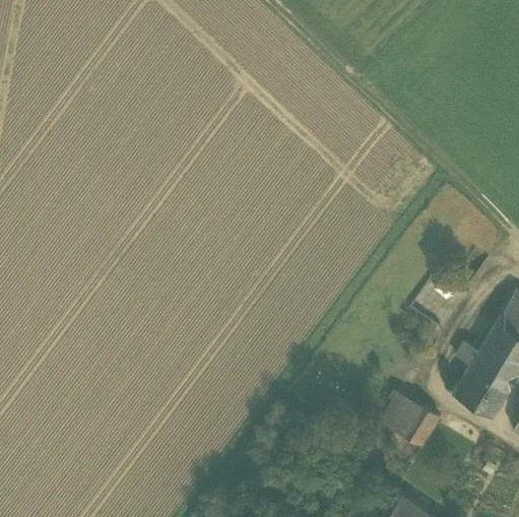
[(495,323),(518,336),(518,292),(514,289),(495,323)]
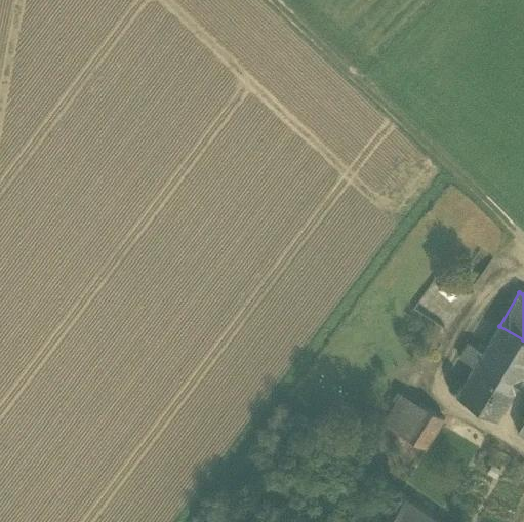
[(455,399),(497,424),(523,379),(523,339),(499,326),(485,349),(473,369),(455,399)]
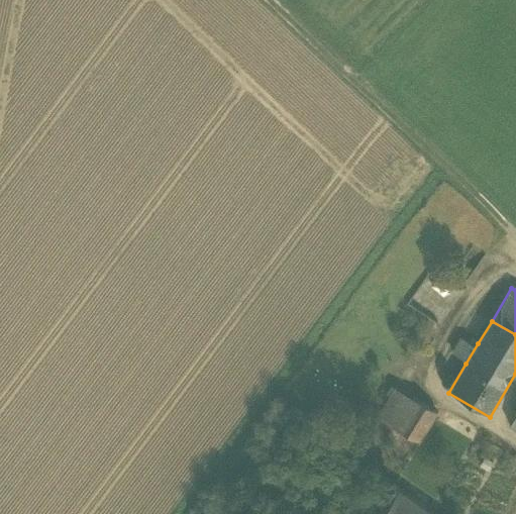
[(466,364),(478,343),(472,339),(469,344),(460,339),(450,354),(466,364)]
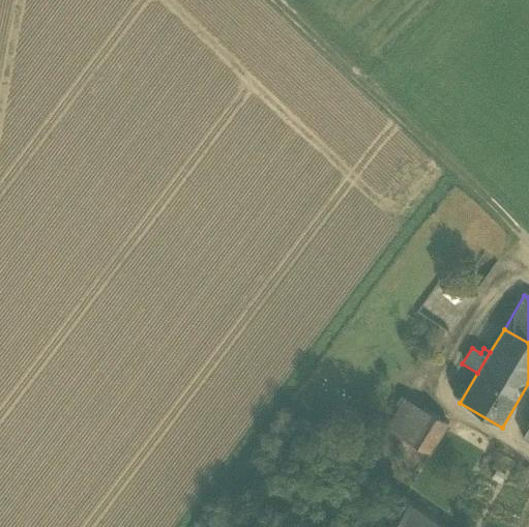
[(385,430),(431,457),(449,426),(404,399),(385,430)]
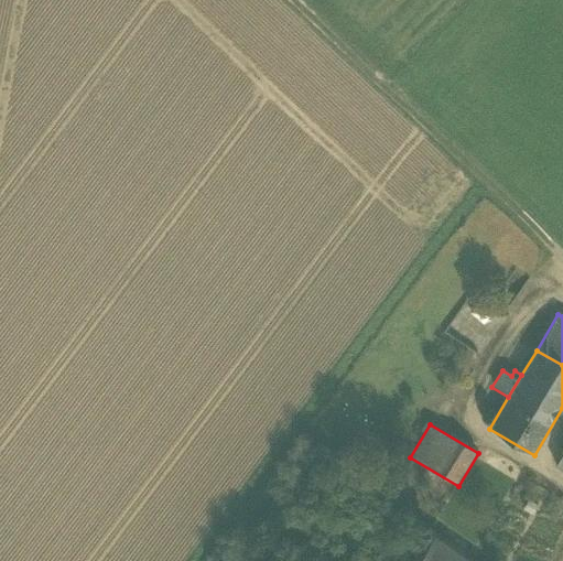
[(465,560),(434,538),(417,560),(465,560)]
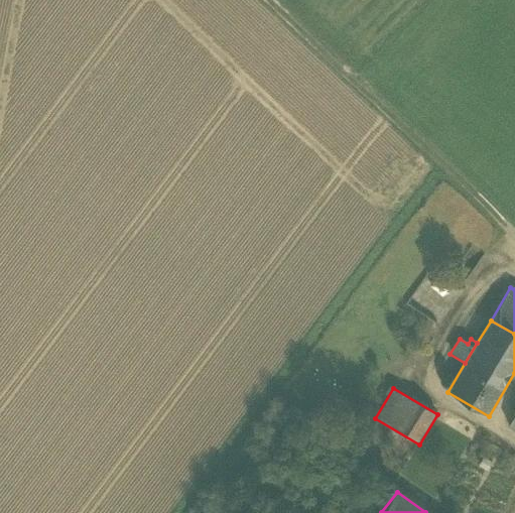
All buildings are outlined.
